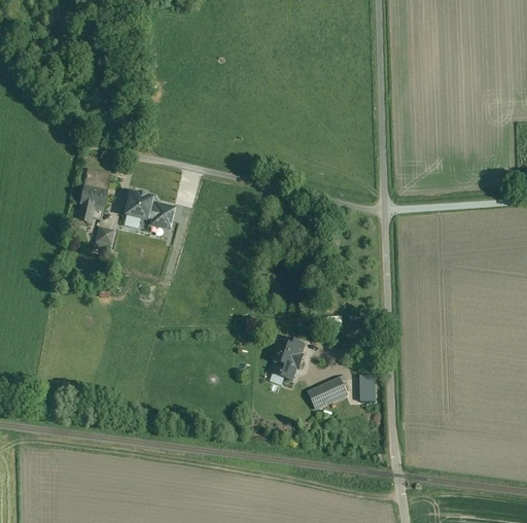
[(110,173),(88,168),(88,169),(90,169),(89,174),(86,174),(80,203),(81,203),(77,219),(90,222),(92,212),(91,212),(92,205),(103,208),(110,173)]
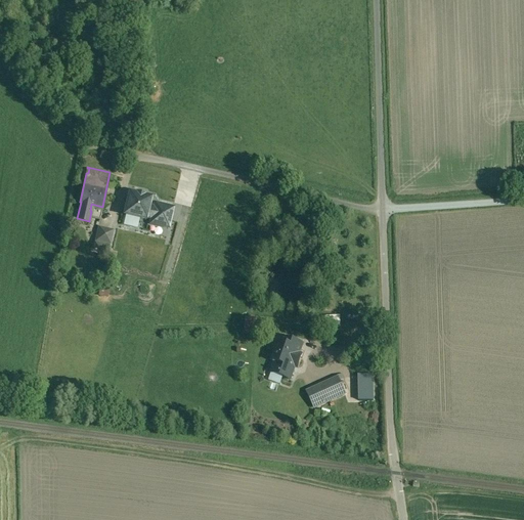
[(148,204),(150,196),(129,191),(124,213),(145,217),(146,214),(148,204)]
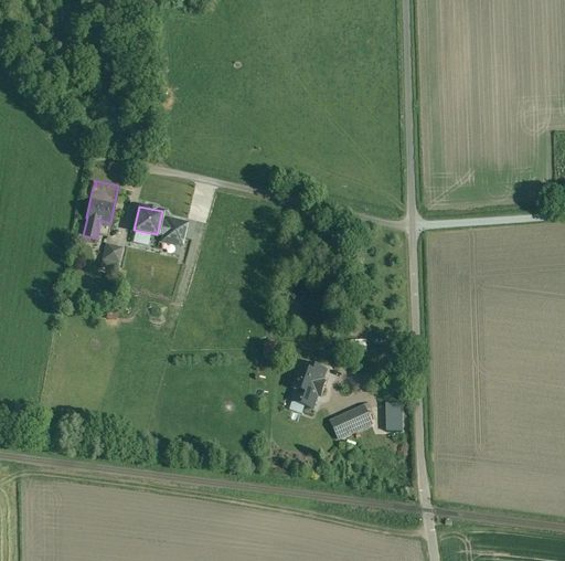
[(167,221),(160,220),(158,231),(163,232),(161,239),(182,243),(187,221),(167,217),(167,221)]
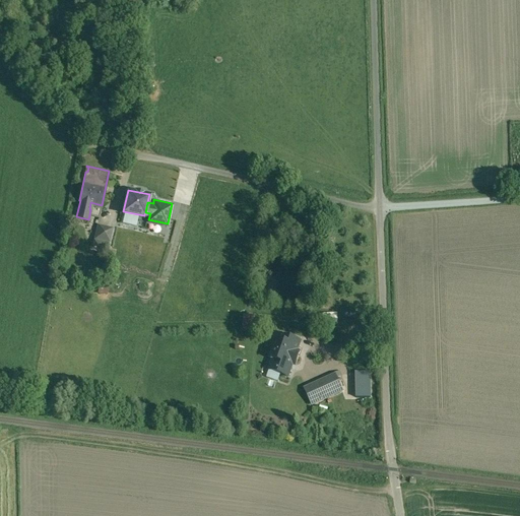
[(112,227),(99,223),(95,236),(101,237),(99,244),(107,245),(109,239),(112,227)]
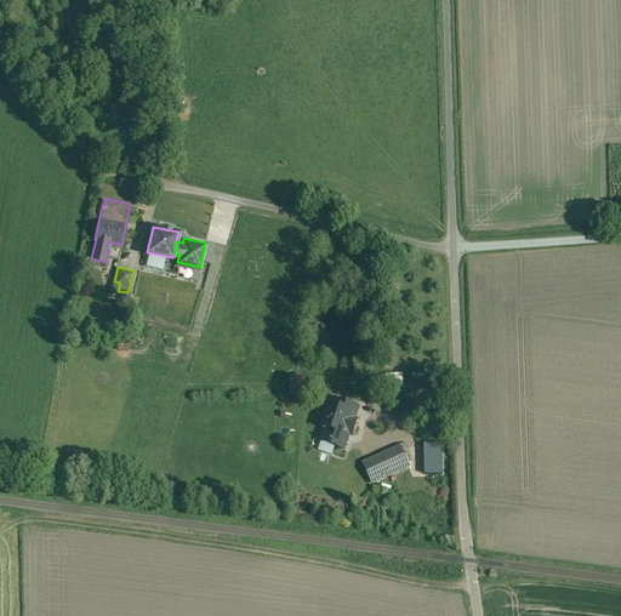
[(385,385),(403,383),(403,369),(385,369),(385,385)]
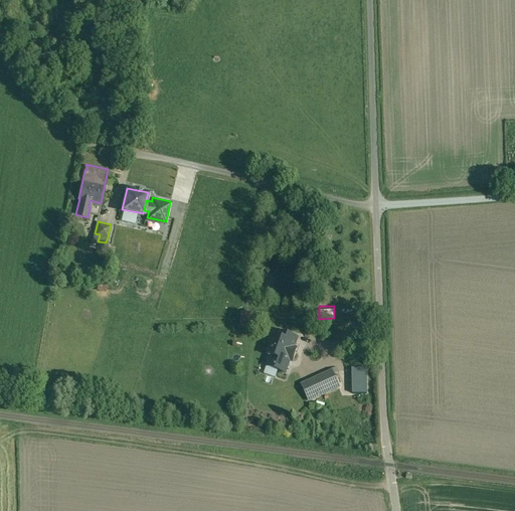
[(239,309),(239,322),(250,322),(250,309),(239,309)]
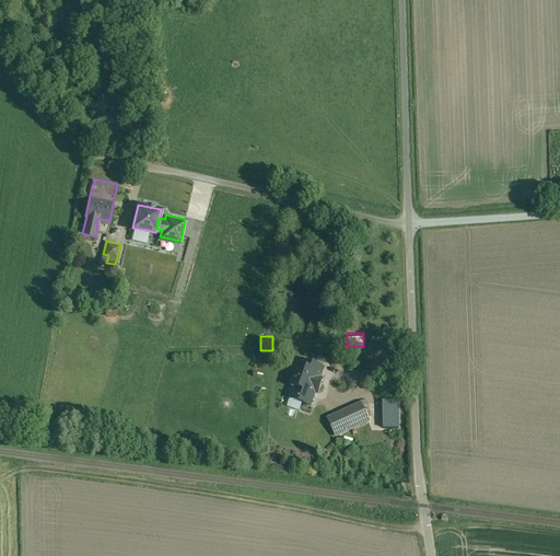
[(323,365),(303,359),(290,395),(310,402),(314,389),(317,390),(322,375),(319,374),(323,365)]
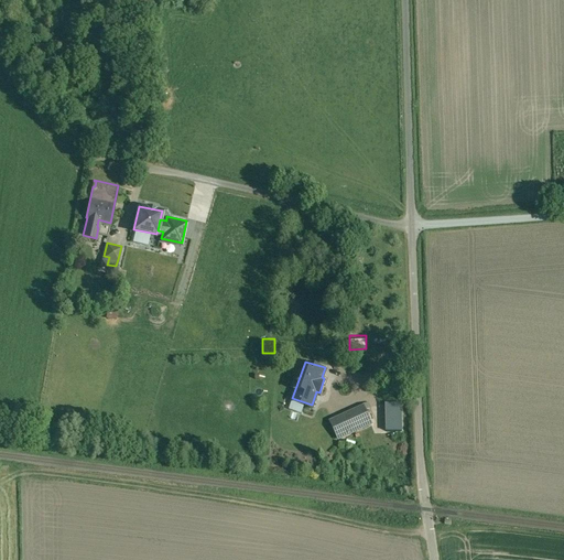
[(358,426),(350,409),(344,412),(351,428),(358,426)]
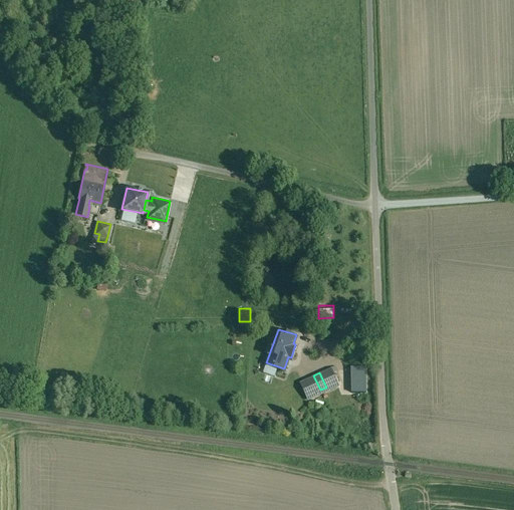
[(313,375),(301,380),(307,396),(320,390),(313,375)]
